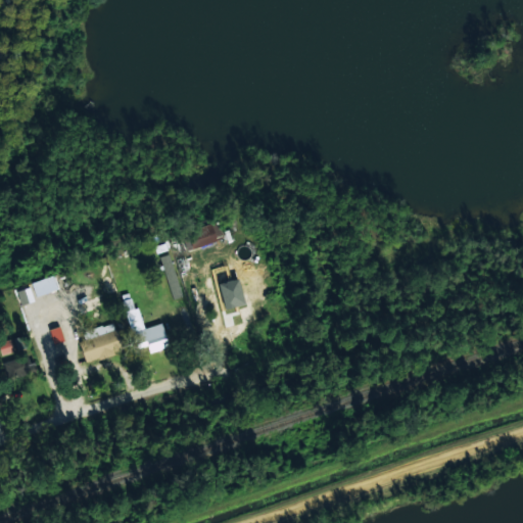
[(188,250),(223,238),(217,221),(182,233),(188,250)]
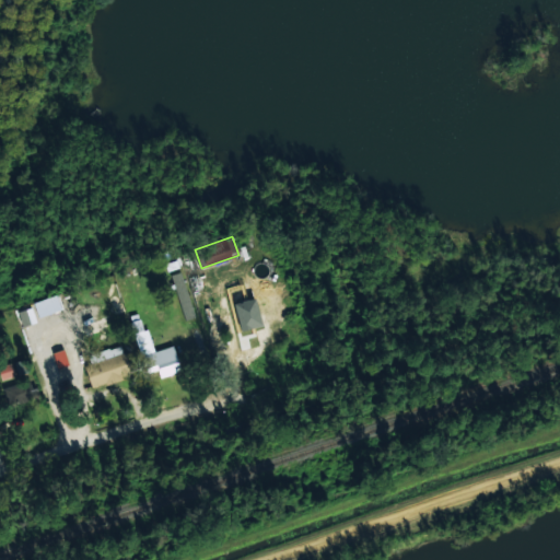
[(170,275),(184,321),(195,317),(181,271),(170,275)]
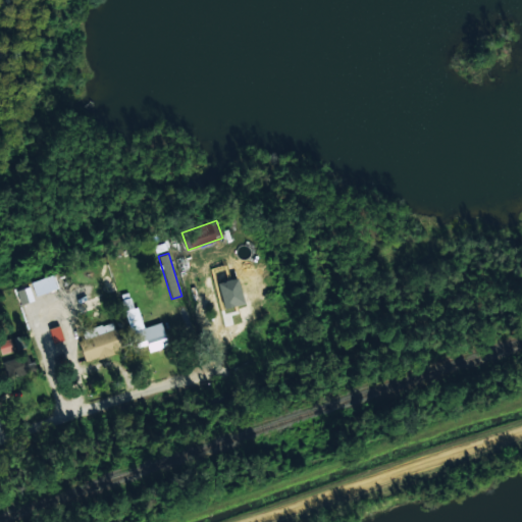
[(228,271),(230,277),(214,282),(219,300),(242,293),(245,300),(265,294),(259,276),(251,278),(247,265),(228,271)]
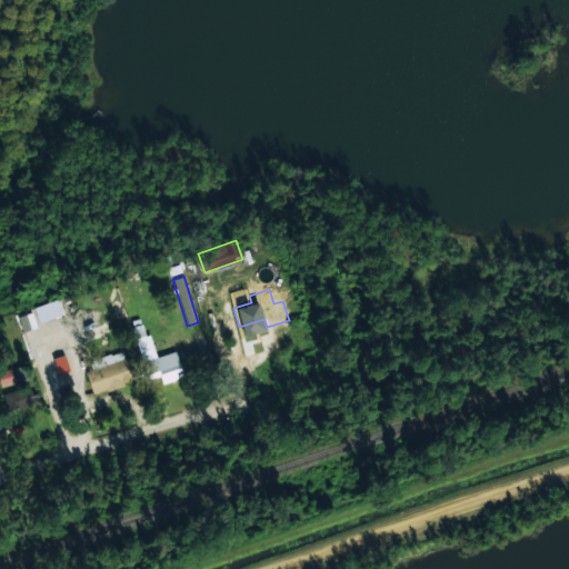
[(176,351),(153,357),(145,323),(133,327),(148,379),(160,376),(162,383),(182,378),(176,351)]
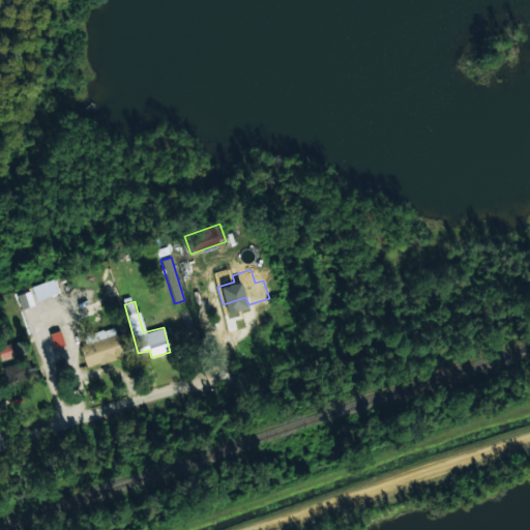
[(80,346),(86,366),(123,355),(115,326),(83,336),(85,345),(80,346)]
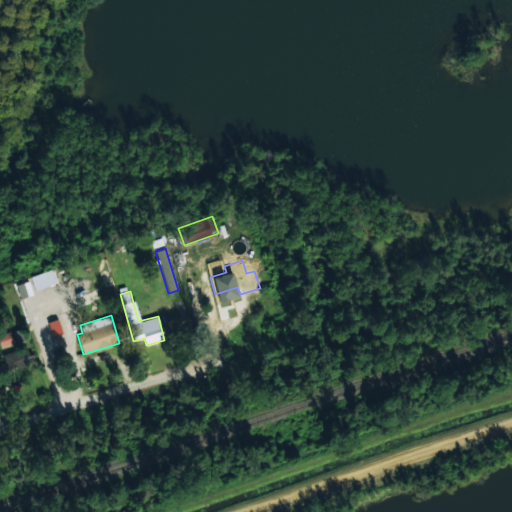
[(52,336),(62,333),(57,319),(48,323),(52,336)]
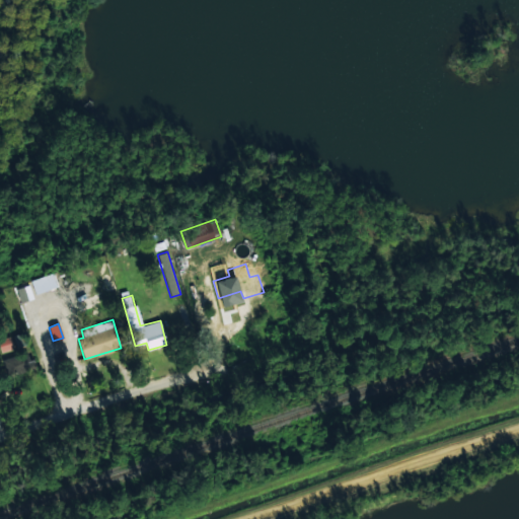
[(0,348),(1,352),(12,349),(9,338),(0,340),(0,348)]
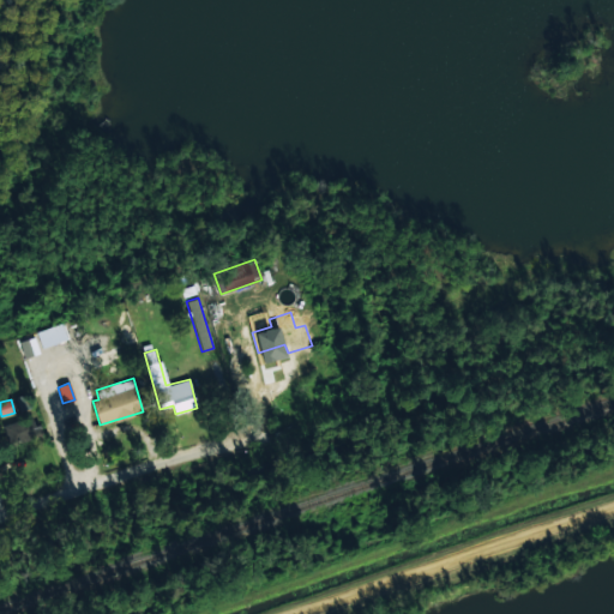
[(16,444),(41,437),(34,414),(8,421),(16,444)]
